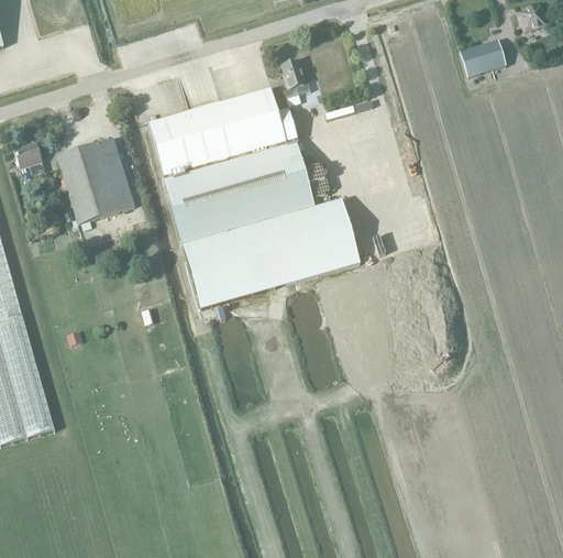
[(519,11),(525,30),(545,23),(540,4),(519,11)]
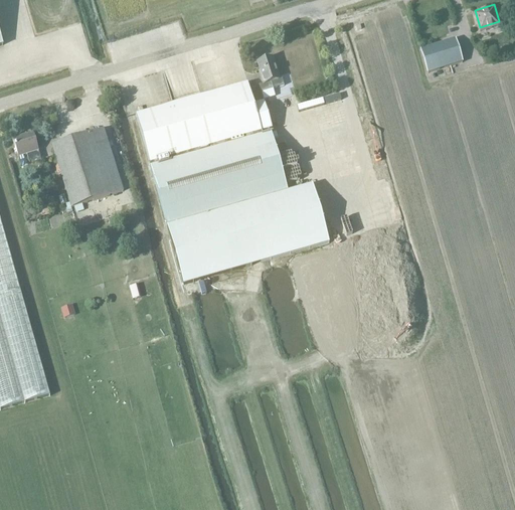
[(420,45),(427,68),(462,57),(455,34),(420,45)]
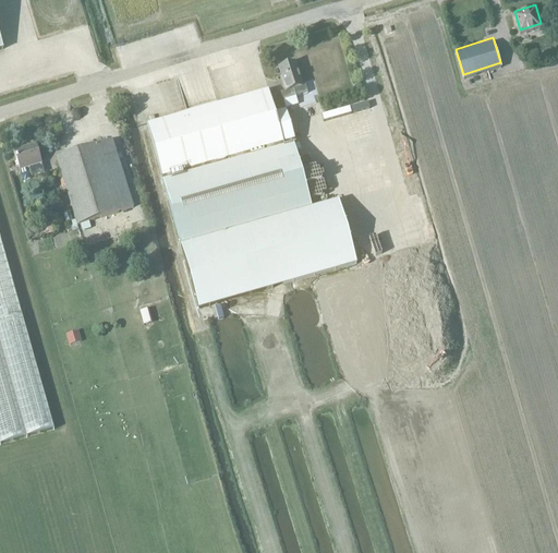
[(282,79),(284,86),(280,87),(283,96),(295,92),(307,88),(305,80),(302,81),(294,58),(279,63),(283,77),(282,79)]
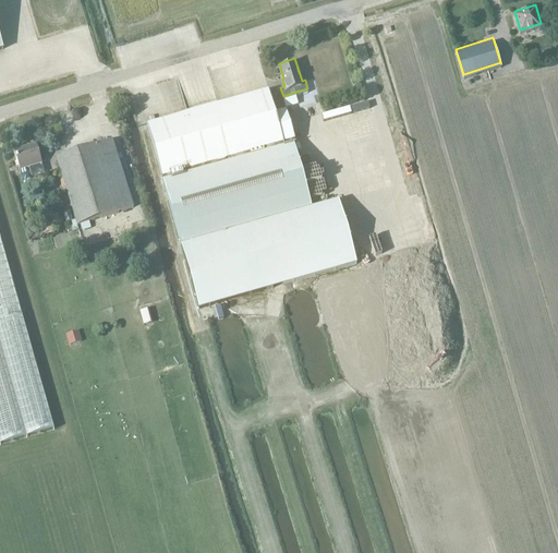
[(201,76),(215,71),(214,65),(198,71),(201,76)]
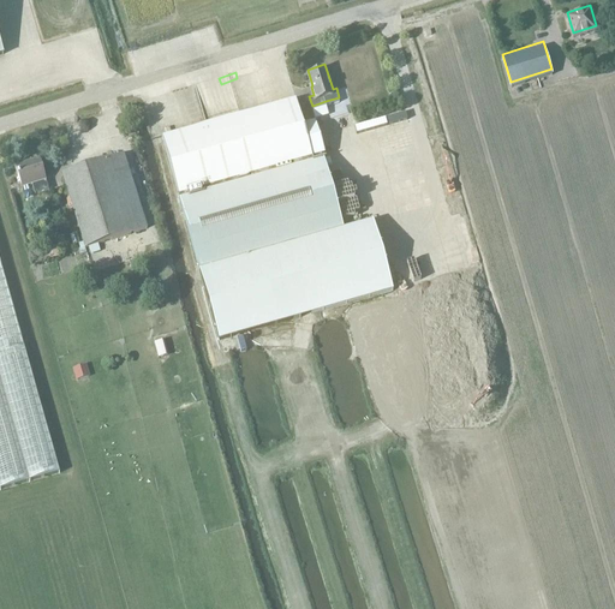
[(323,155),(323,154),(326,153),(324,149),(318,127),(316,118),(315,117),(303,120),(296,95),(239,111),(243,123),(209,132),(207,120),(162,133),(179,192),(220,335),(393,286),(374,215),(344,224),(324,154),(323,155)]
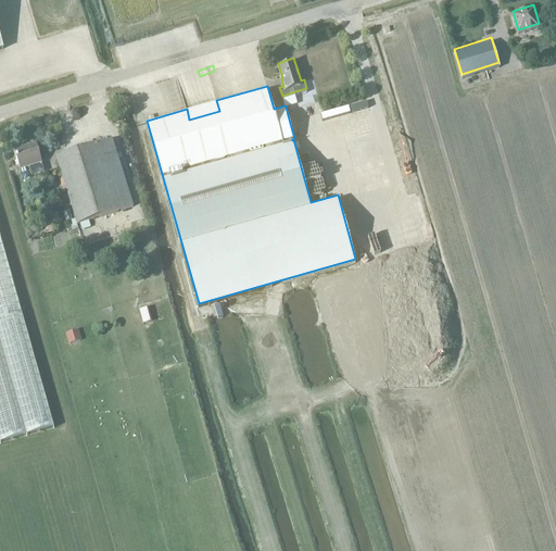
[(368,103),(366,97),(349,101),(351,108),(368,103)]
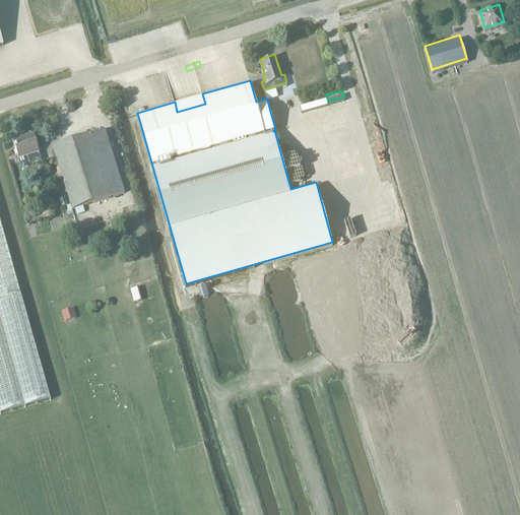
[(327,102),(325,95),(300,103),(302,109),(327,102)]
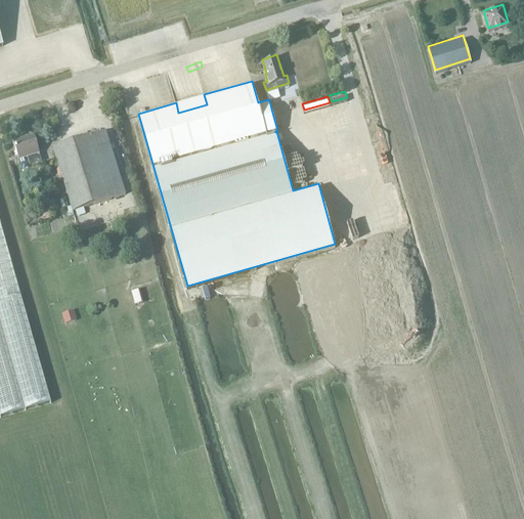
[(53,144),(73,207),(125,190),(105,128),(53,144)]
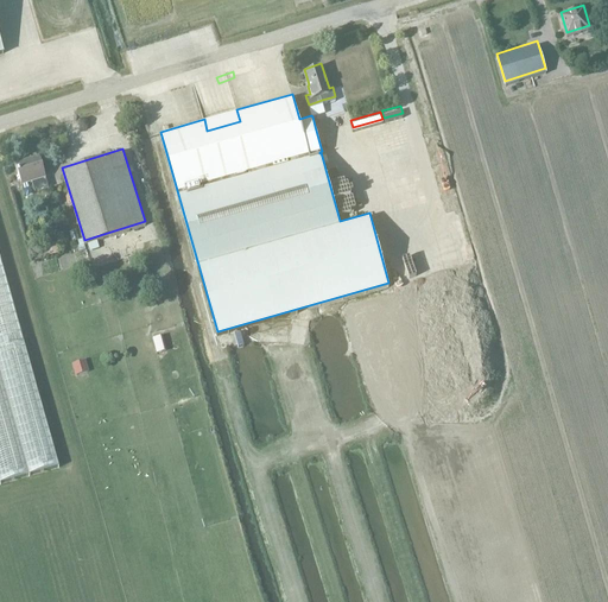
[(14,159),(21,181),(31,177),(35,187),(49,182),(39,151),(14,159)]
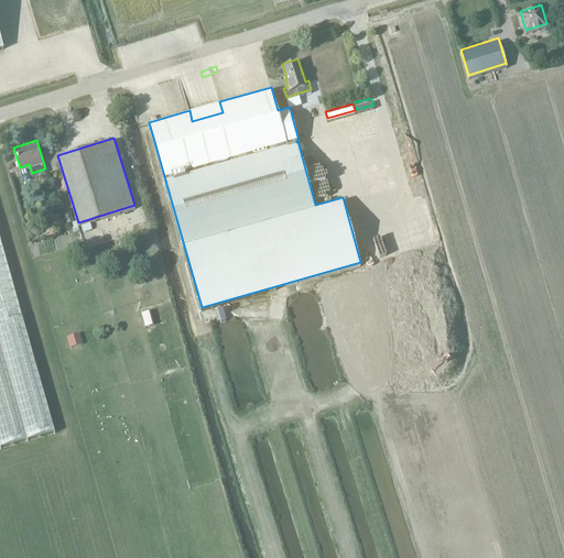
[(42,218),(44,232),(53,231),(52,217),(42,218)]
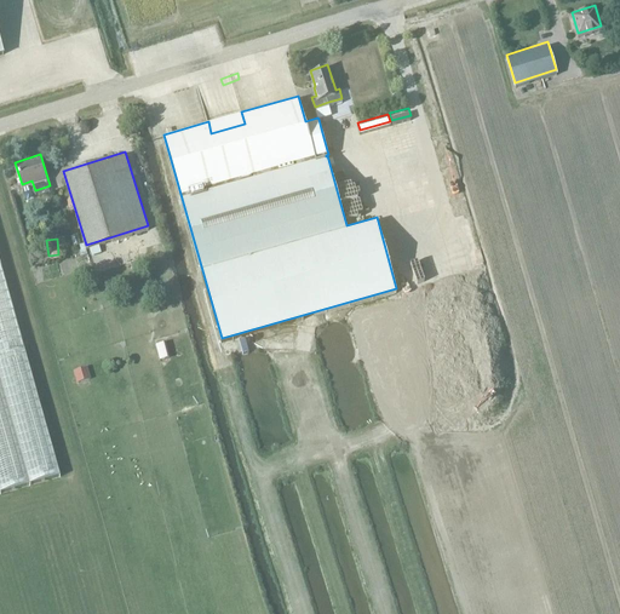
[(0,487),(61,471),(24,343),(0,258),(0,487)]
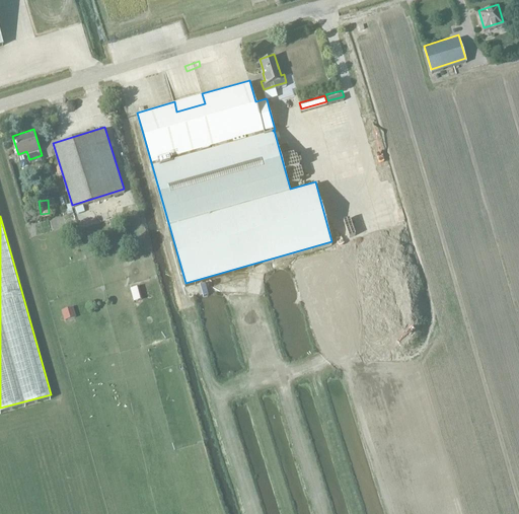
[(130,283),(134,296),(141,294),(138,281),(130,283)]
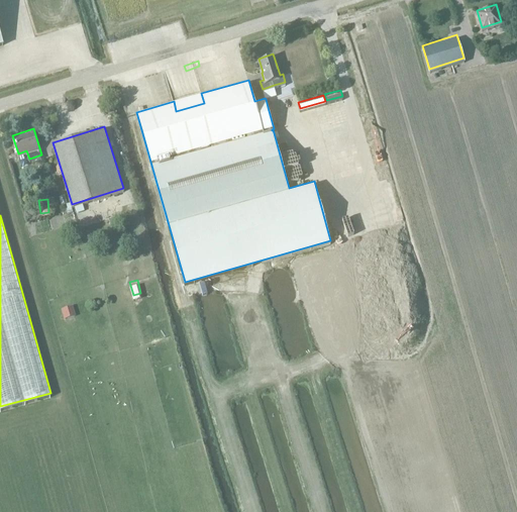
[(73,301),(61,304),(64,315),(76,312),(73,301)]
